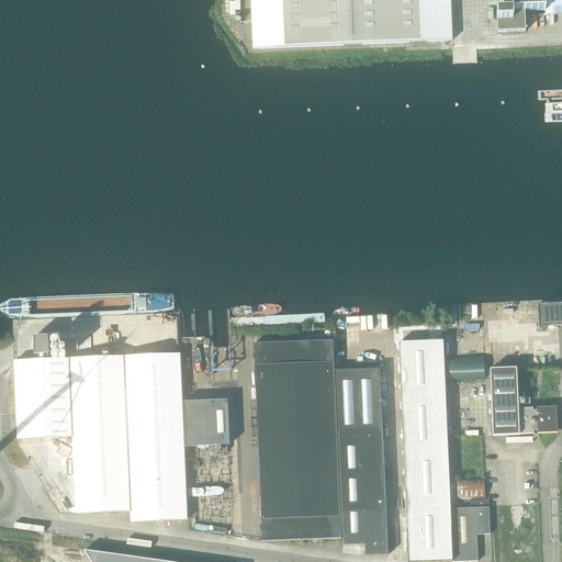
[(250,0),(253,49),(451,41),(449,0),(250,0)]
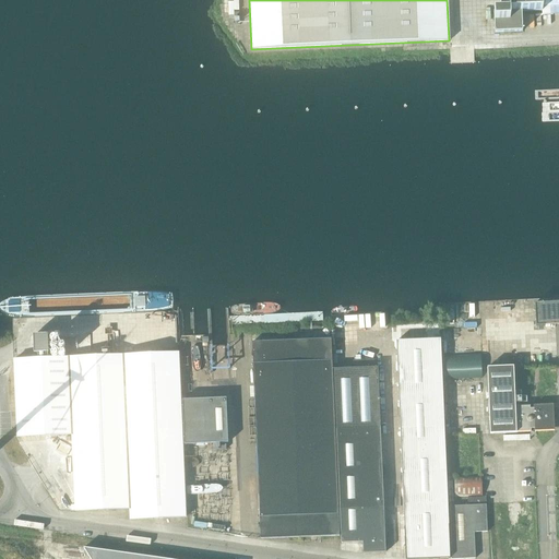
[(558,0),(499,0),(500,12),(494,13),(495,33),(522,32),(521,12),(542,11),(542,15),(558,14),(558,0)]
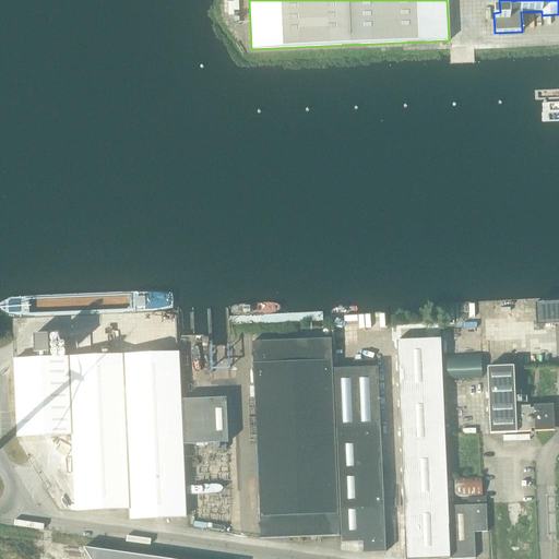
[(534,304),(536,326),(545,325),(558,323),(558,302),(544,304),(544,302),(534,304)]
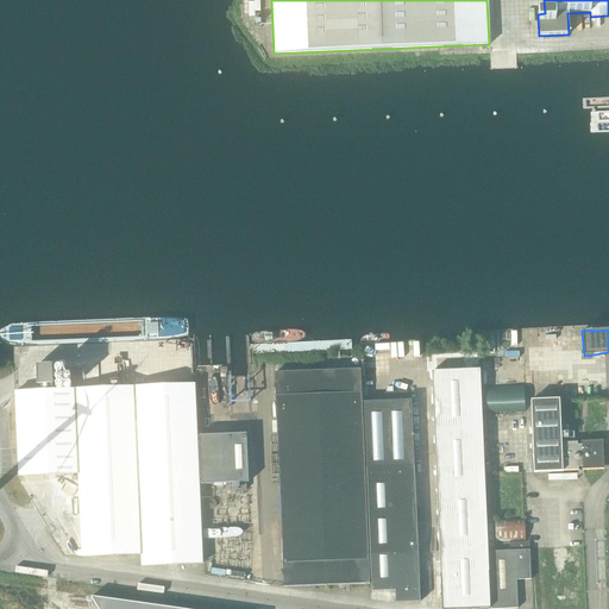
[(482,359),(483,385),(523,383),(522,357),(482,359)]
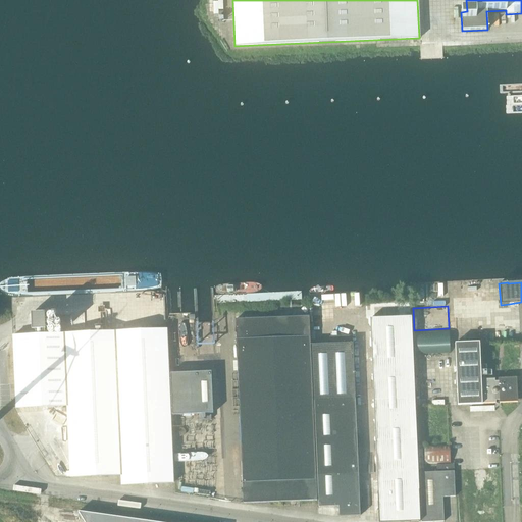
[(49,313),(35,313),(34,322),(34,329),(49,329),(49,322),(49,313)]
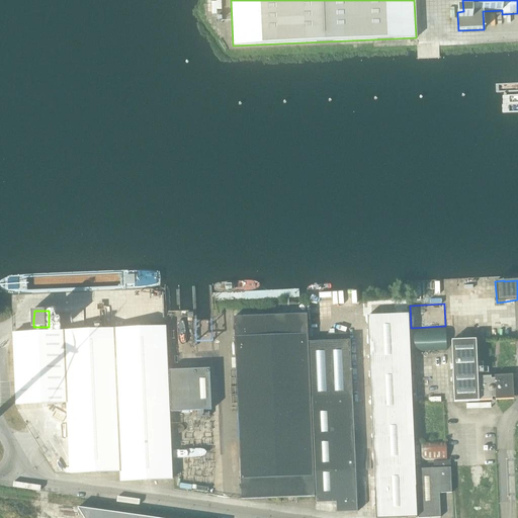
[(234,318),(241,499),(314,496),(307,315),(234,318)]
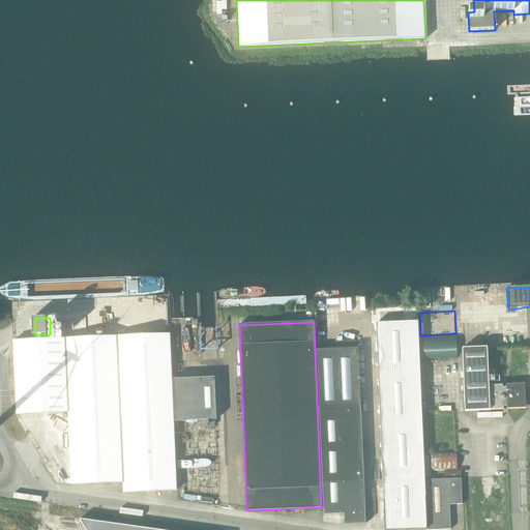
[(376,323),(382,479),(383,490),(377,490),(377,507),(383,507),(384,517),(384,529),(408,529),(427,529),(418,322),(376,323)]
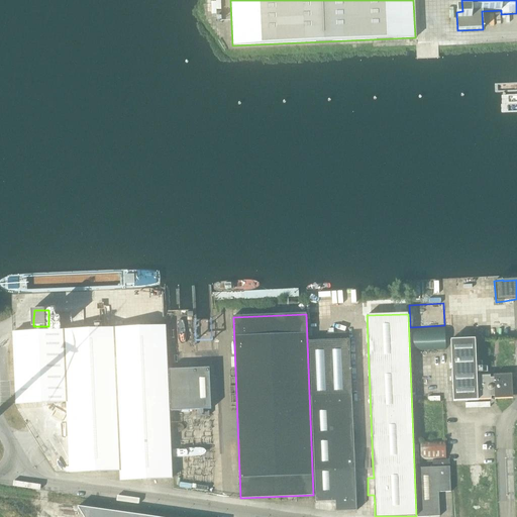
[(16,404),(67,402),(70,473),(120,471),(120,480),(172,479),(165,327),(13,333),(16,404)]
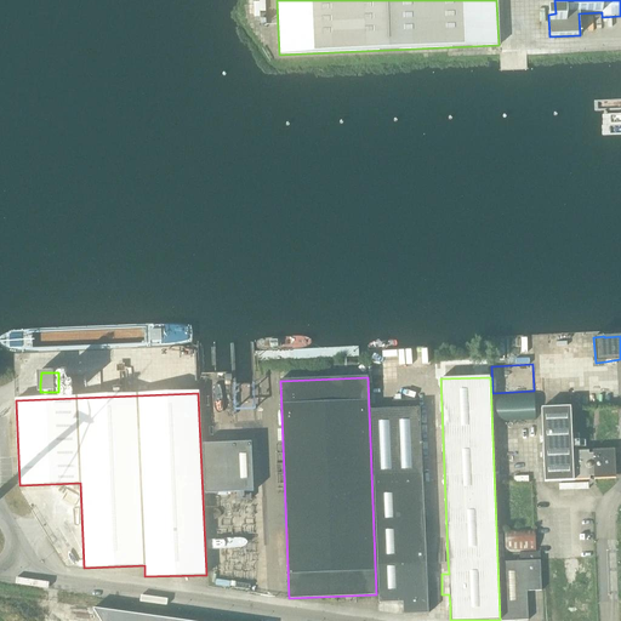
[(493,396),(494,422),(535,421),(535,393),(493,396)]
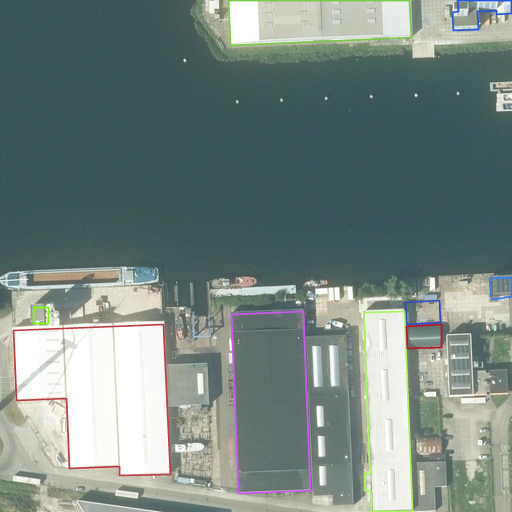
[(472,372),(471,367),(470,336),(446,337),(449,398),(474,397),(474,394),(505,392),(504,374),(473,375),(473,372),(472,372)]
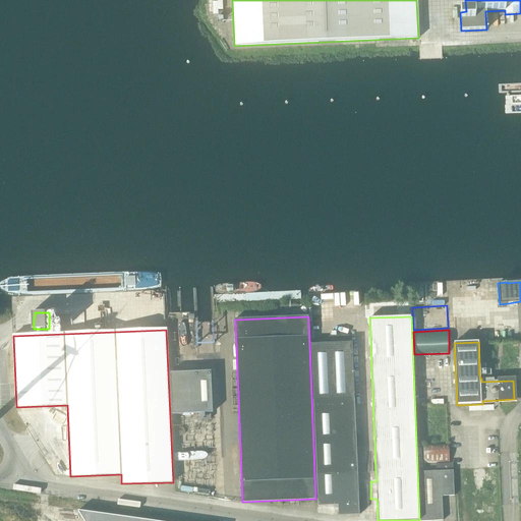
[(338,506),(338,515),(358,515),(358,508),(352,343),(311,344),(317,506),(338,506)]
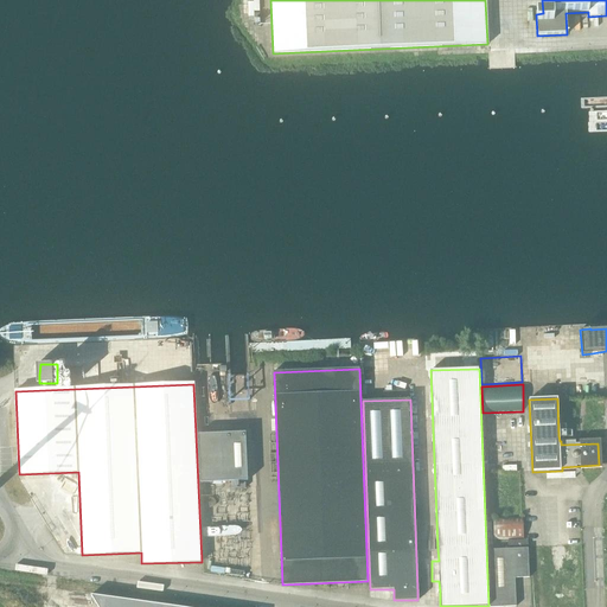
[(244,481),(247,480),(244,433),(198,435),(200,483),(231,481),(231,489),(246,489),(244,481)]
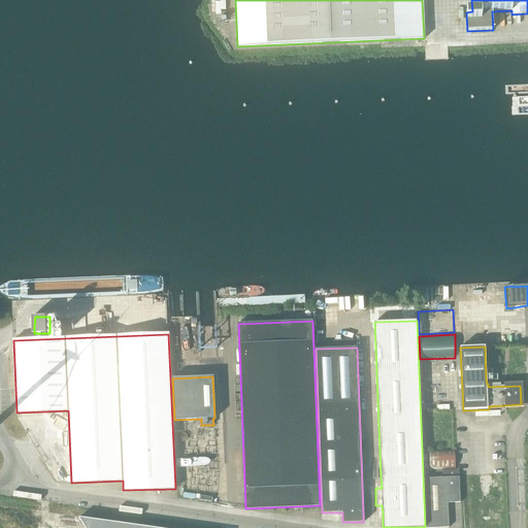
[(429,451),(430,469),(455,468),(455,450),(429,451)]
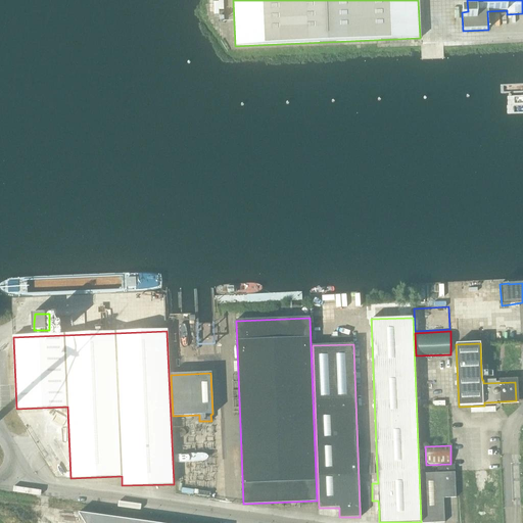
[(437,466),(437,473),(420,474),(422,522),(429,522),(444,522),(443,497),(456,497),(455,472),(454,466),(437,466)]
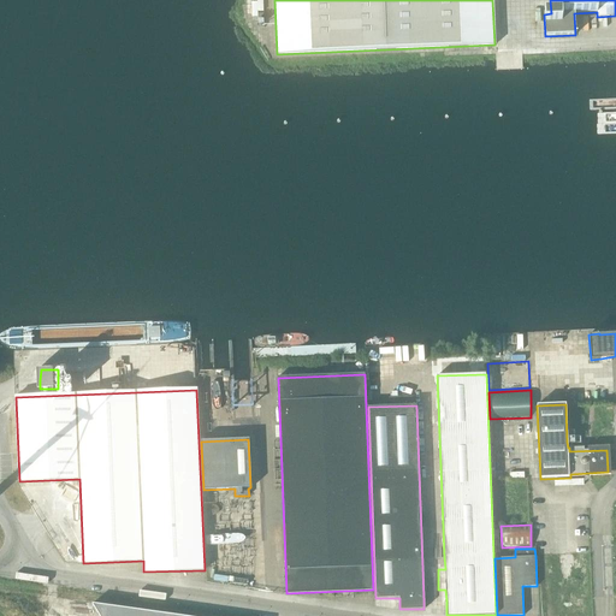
[(182,615),(93,603),(92,604),(99,615),(182,615)]
